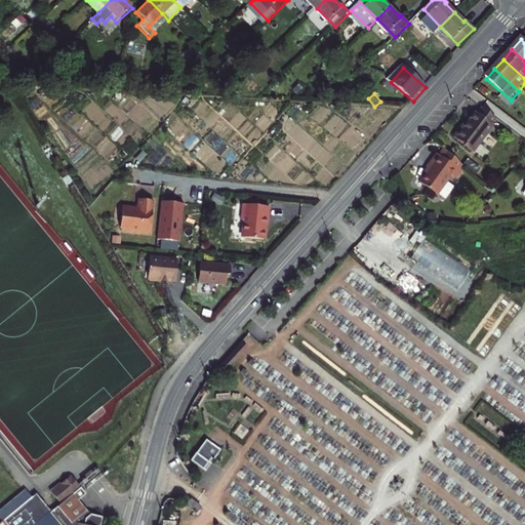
[(490,127),(495,121),(482,112),(477,118),(475,116),(460,134),(458,132),(451,140),(472,156),(493,130),(490,127)]
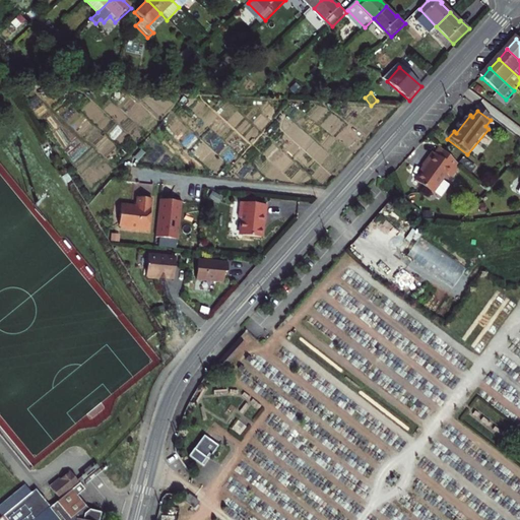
[(145,152),(141,149),(135,156),(139,159),(145,152)]
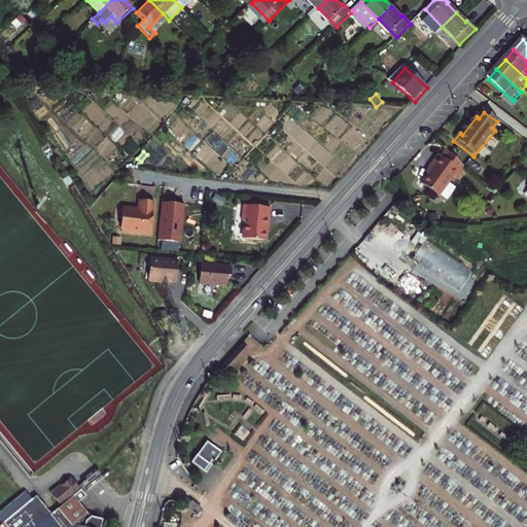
[(456,184),(466,171),(462,168),(448,155),(443,162),(438,159),(427,172),(429,174),(419,187),(435,201),(451,180),(456,184)]
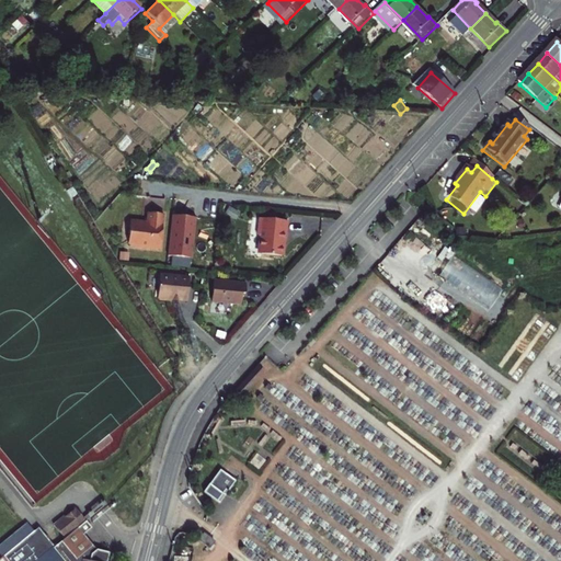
[(492,179),(496,182),(505,190),(512,181),(499,170),(492,179)]
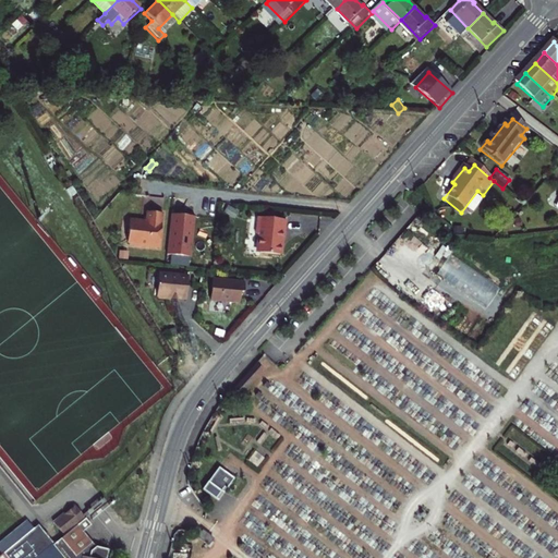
[(240,211),(231,207),(228,214),(235,219),(240,211)]
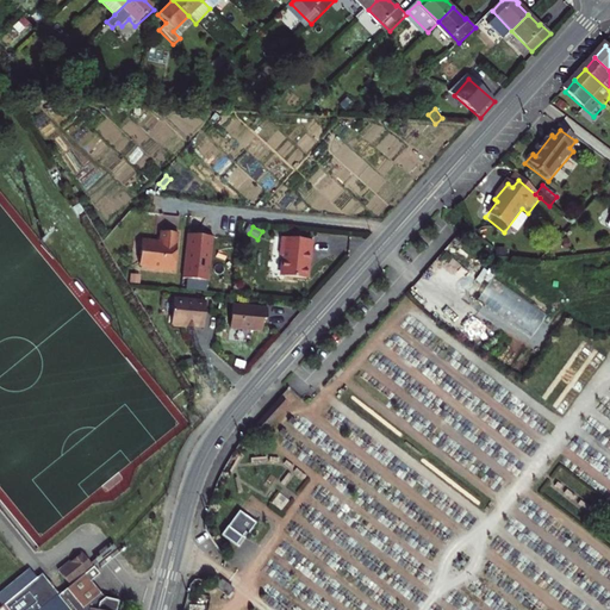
[(160,241),(143,238),(139,267),(175,272),(180,234),(161,231),(160,241)]
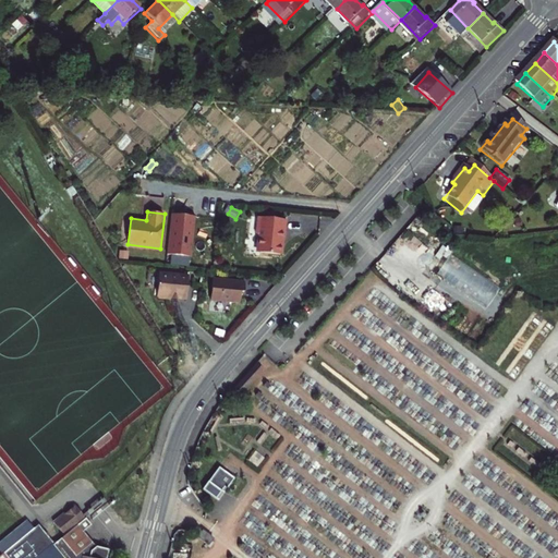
[(199,217),(176,215),(171,255),(195,257),(199,217)]
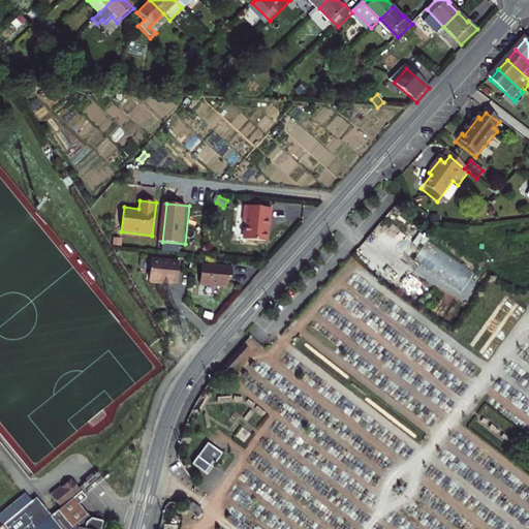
[(270,225),(272,210),(250,208),(248,240),(269,242),(270,231),(266,231),(267,225),(270,225)]
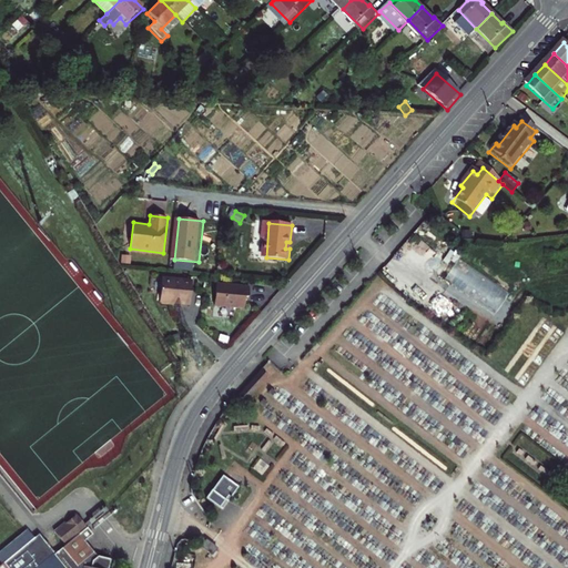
[(132,254),(122,253),(121,262),(131,263),(132,254)]
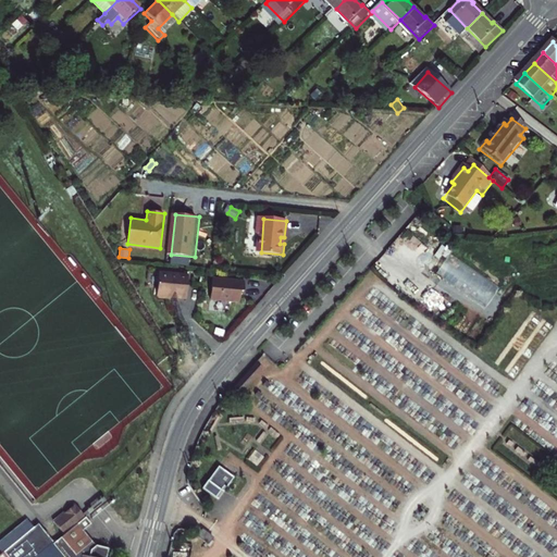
[(450,254),(437,273),(487,308),(500,287),(450,254)]
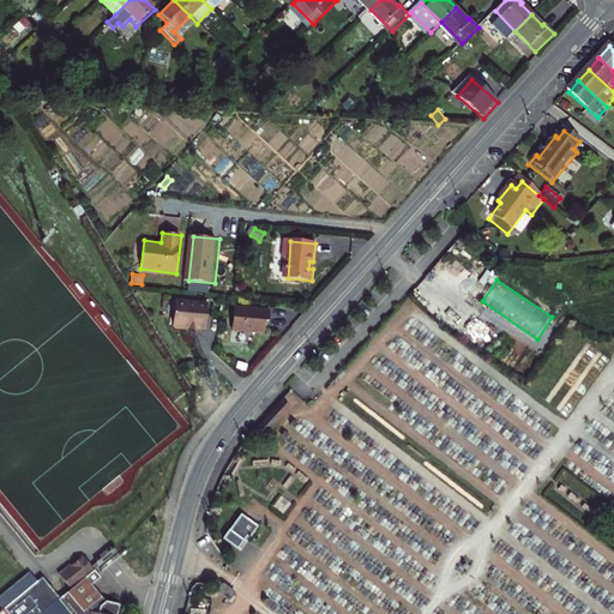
[(174,301),(172,326),(173,326),(186,327),(204,330),(208,304),(174,301)]
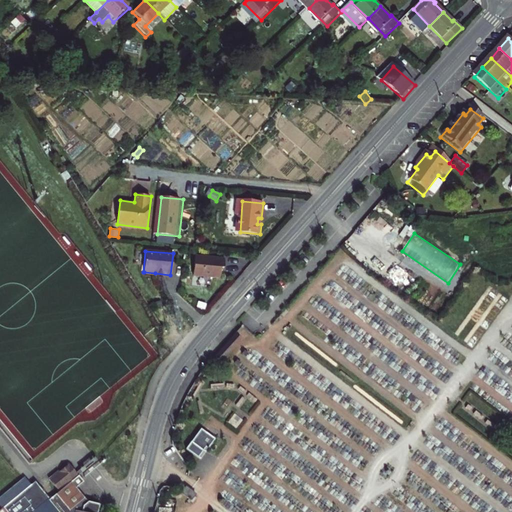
[(223,269),(224,259),(212,257),(211,258),(196,256),(193,275),(209,277),(209,278),(218,279),(220,269),(223,269)]
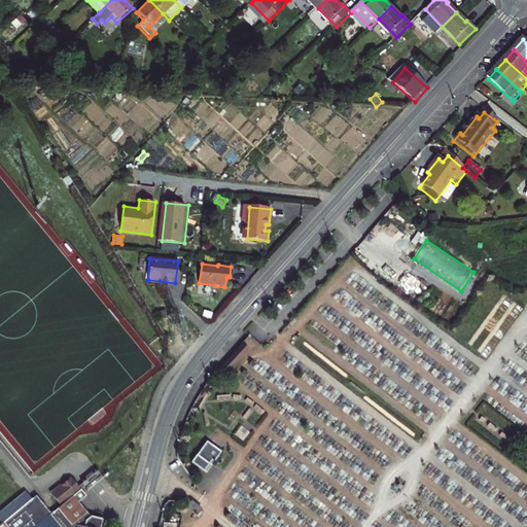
[(210,320),(212,314),(204,311),(202,317),(210,320)]
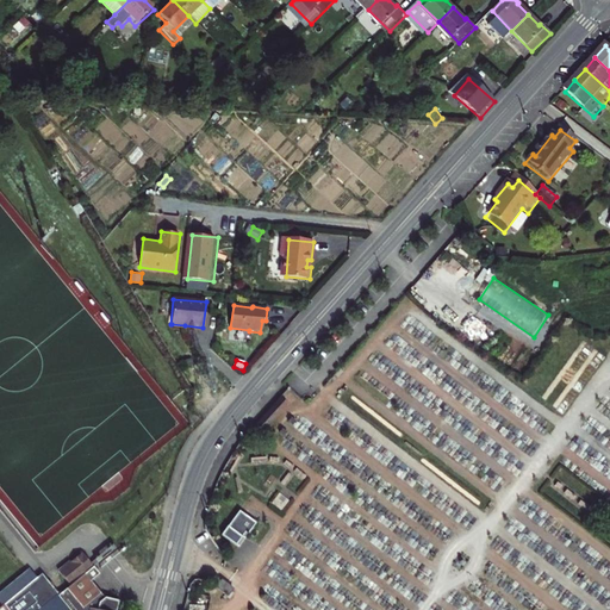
[(238,549),(255,528),(240,515),(222,536),(238,549)]
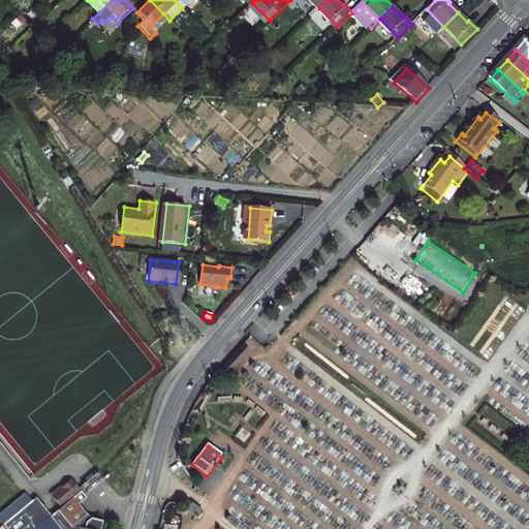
[(102,528),(104,523),(93,520),(82,505),(89,499),(73,480),(53,496),(63,508),(54,517),(38,498),(34,501),(28,494),(0,517),(0,521),(4,526),(6,528),(102,528)]
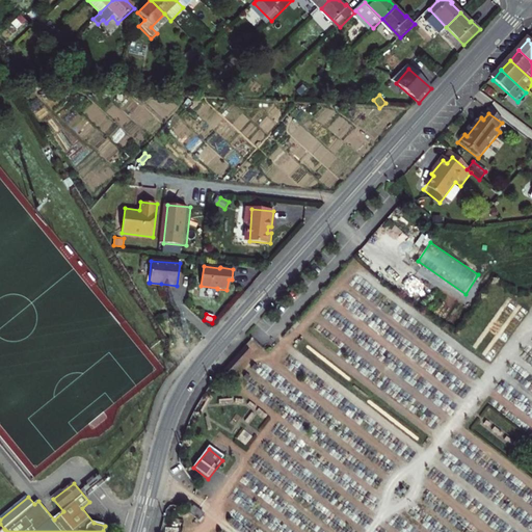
[(197,519),(202,513),(192,505),(188,510),(197,519)]
